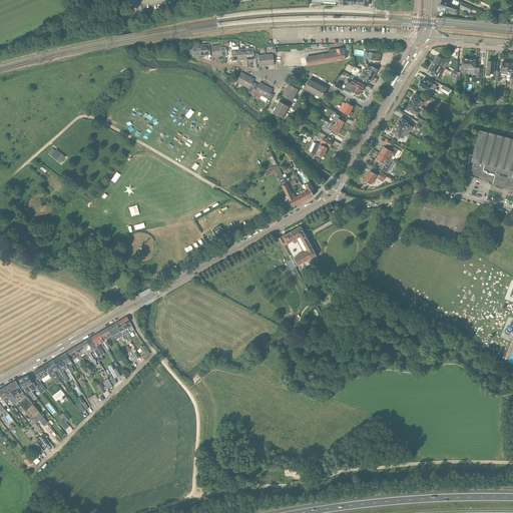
[(458,7),(441,2),(440,6),(439,6),(438,7),(437,8),(437,9),(437,10),(438,11),(439,11),(440,11),(441,11),(442,10),(445,11),(446,10),(448,11),(455,14),(458,7)]
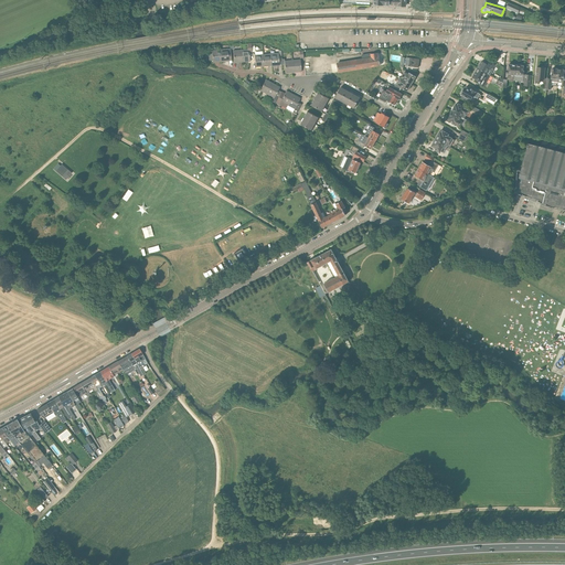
[(518,13),(520,9),(509,3),(508,4),(507,8),(518,13)]
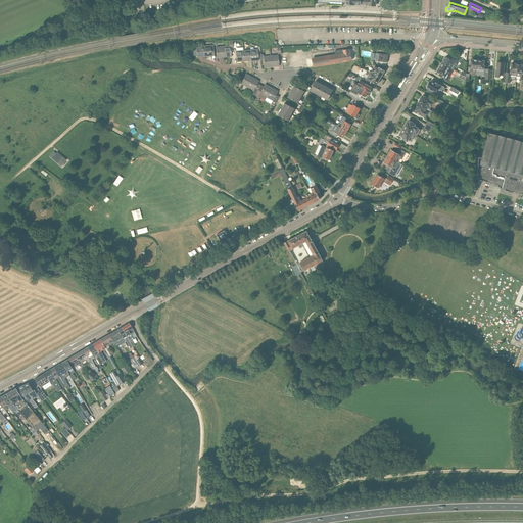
[(224,57),(225,57),(232,57),(231,49),(233,48),(233,40),(229,41),(229,46),(223,46),(224,57)]
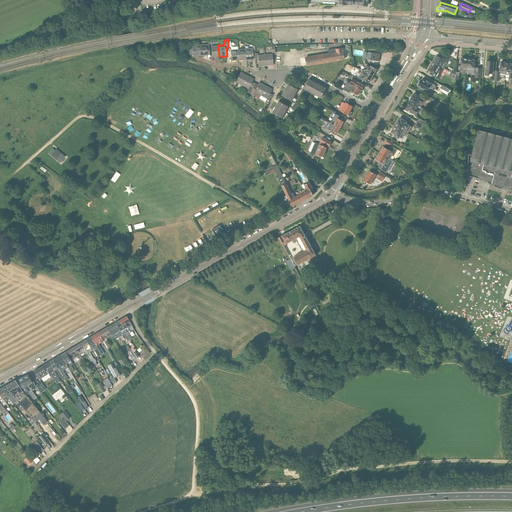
[(207,46),(207,44),(199,45),(200,56),(210,55),(209,46),(207,46)]
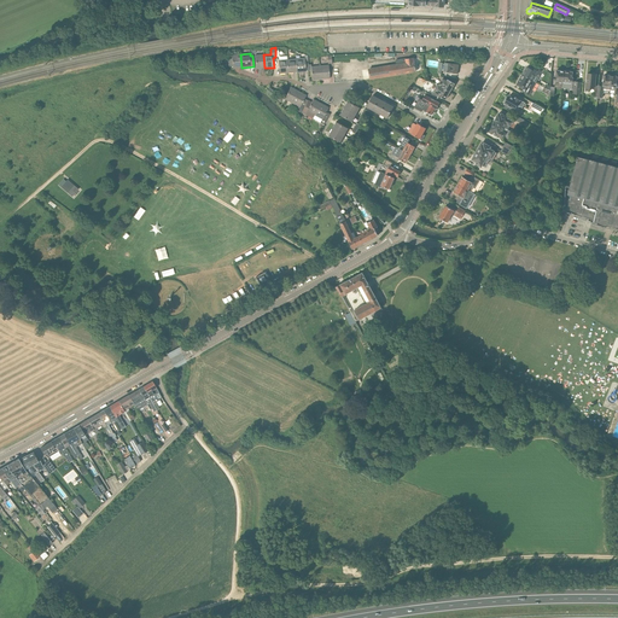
[(242,68),(240,54),(232,56),(232,58),(229,59),(229,66),(233,66),(233,69),(242,68)]
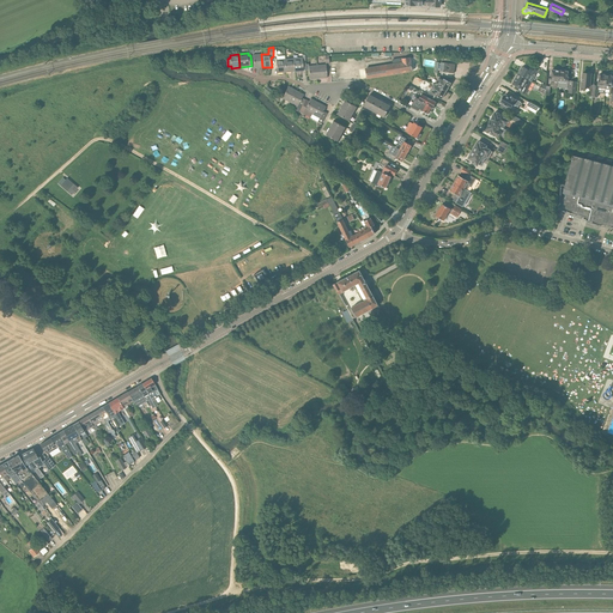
[(303,58),(293,59),(295,72),(307,71),(307,66),(307,64),(303,65),(303,60),(303,58)]
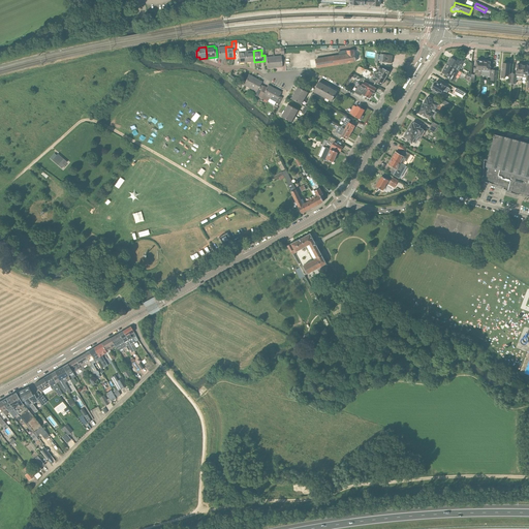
[(316,68),(355,61),(354,53),(354,50),(337,53),(337,56),(315,59),(316,68)]
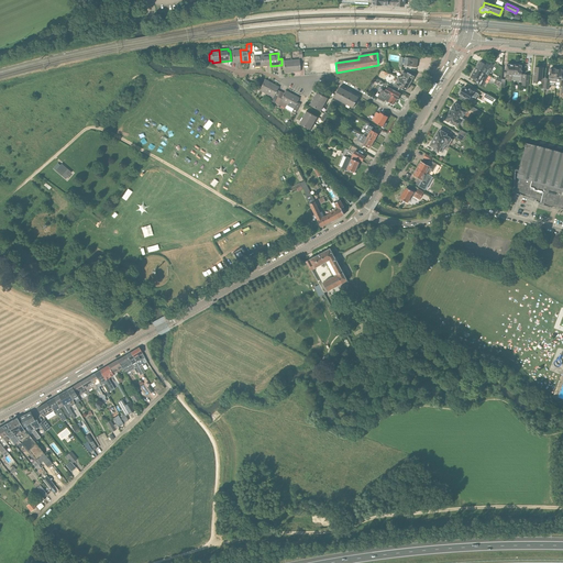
[(262,67),(271,66),(269,54),(262,54),(262,67)]
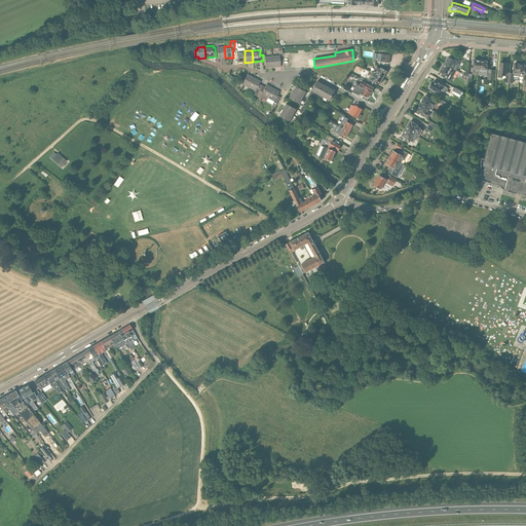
[(389,63),(390,55),(381,54),(380,62),(389,63)]
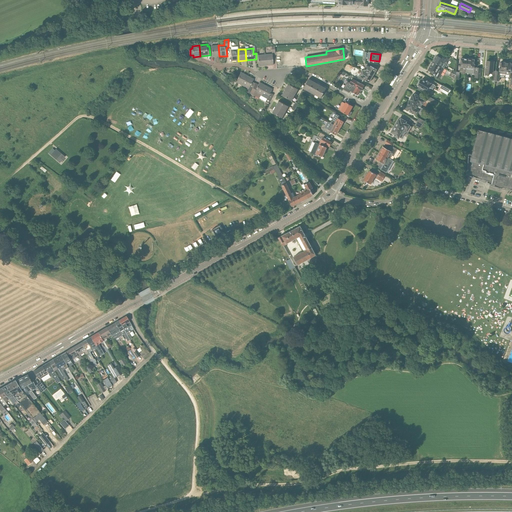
[(265,54),(256,55),(256,59),(258,59),(259,66),(265,66),(265,54)]
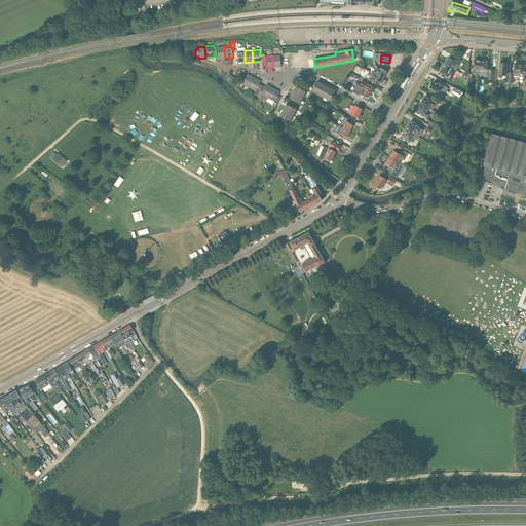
[(272,68),(280,67),(279,55),(272,55),(272,68)]
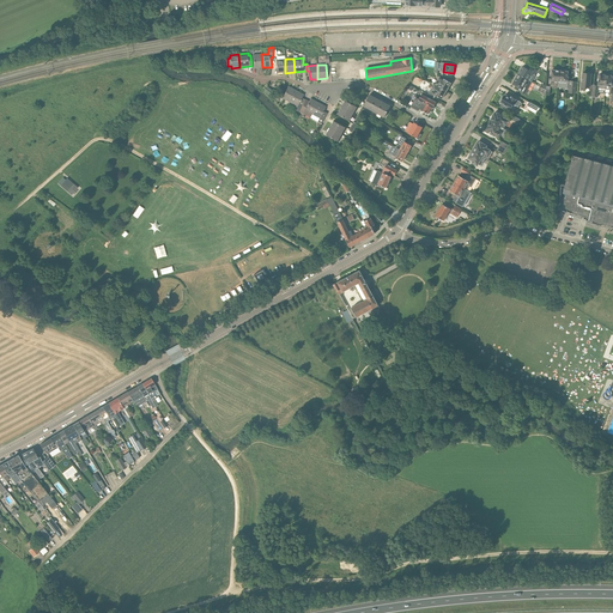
[(527,70),(522,67),(521,71),(520,71),(519,73),(519,74),(530,82),(536,71),(533,70),(533,71),(528,68),(527,70)]
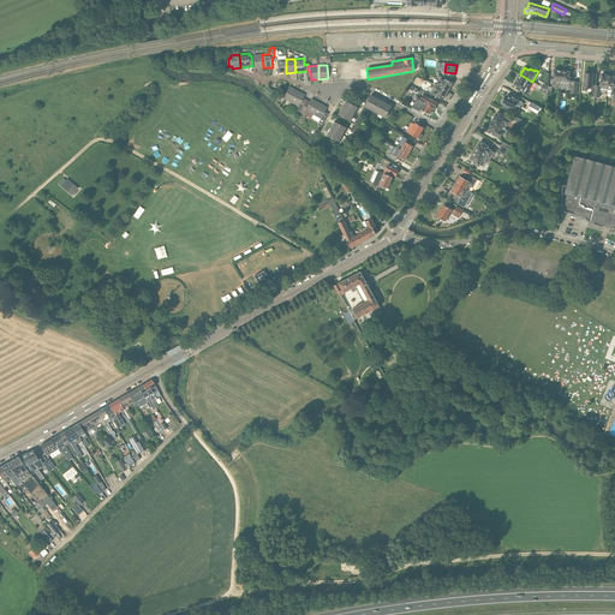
[(551,76),(551,81),(561,82),(562,71),(555,70),(554,70),(553,76),(551,76)]
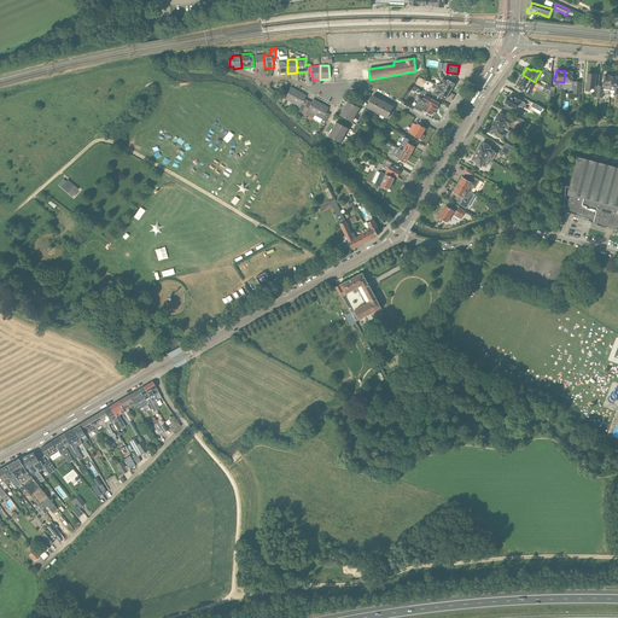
[(579,95),(582,82),(573,82),(573,79),(572,79),(572,73),(565,71),(564,82),(563,88),(573,89),(573,94),(579,95)]
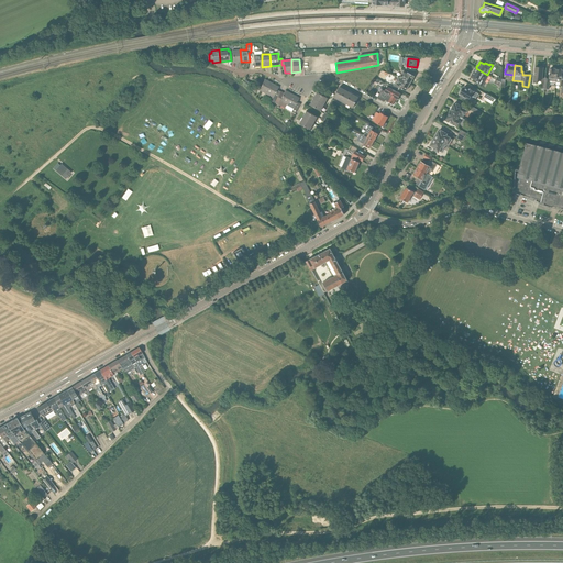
[(542,68),(542,67),(540,66),(540,67),(536,67),(534,75),(533,75),(533,79),(533,84),(538,84),(538,80),(542,80),(541,87),(544,87),(545,77),(542,77),(543,68),(542,68)]
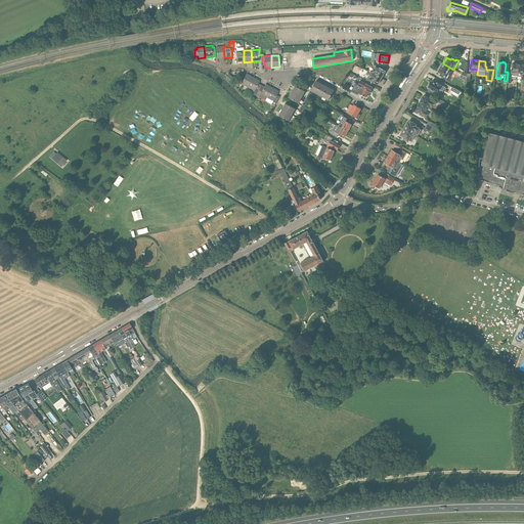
[(441,67),(439,70),(443,72),(442,73),(443,74),(442,77),(445,79),(448,75),(451,77),(454,71),(453,70),(443,63),(443,64),(442,64),(441,67)]
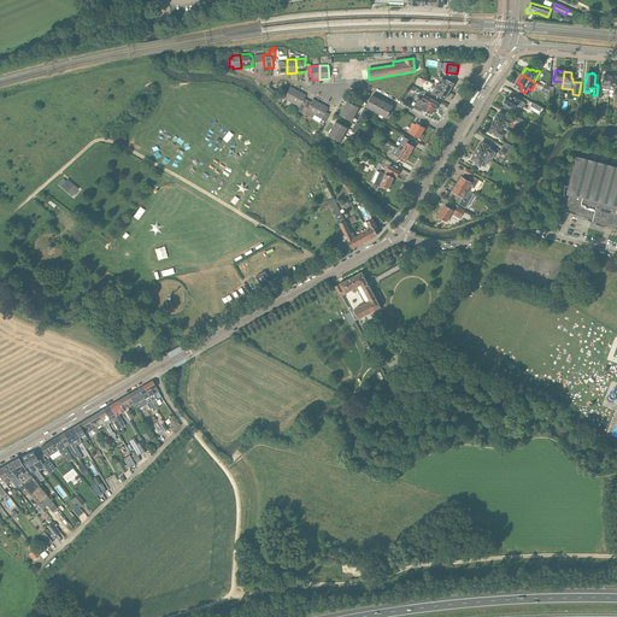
[(610,76),(609,76),(606,75),(606,76),(603,76),(603,86),(598,84),(597,95),(597,97),(600,98),(601,89),(609,90),(610,89),(611,76),(610,76)]
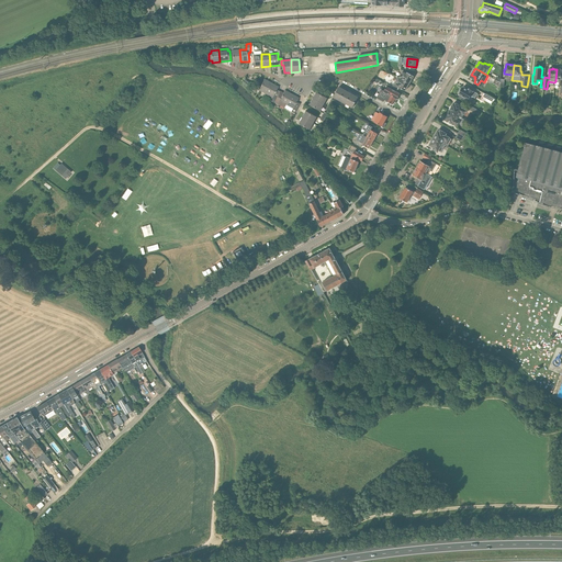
[(403,71),(398,78),(409,83),(414,76),(406,72),(406,74),(403,71)]
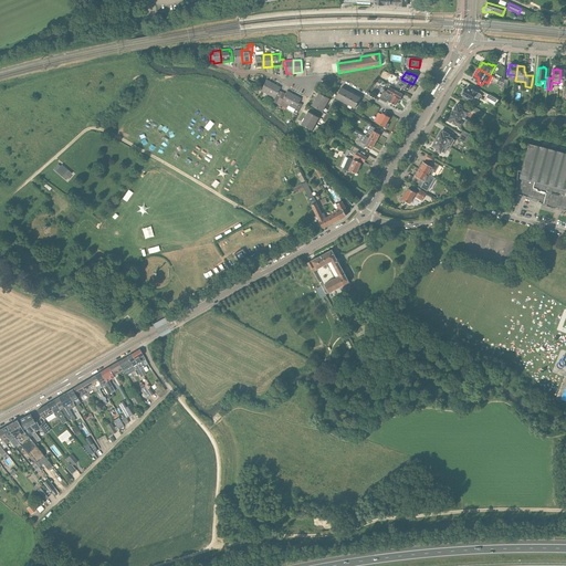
[(400,77),(395,87),(396,88),(400,91),(402,88),(408,92),(412,84),(401,79),(400,77)]
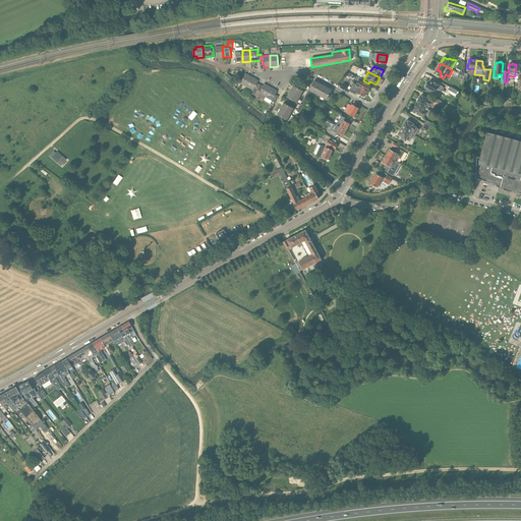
[(246,88),(251,77),(245,73),(240,83),(246,88)]
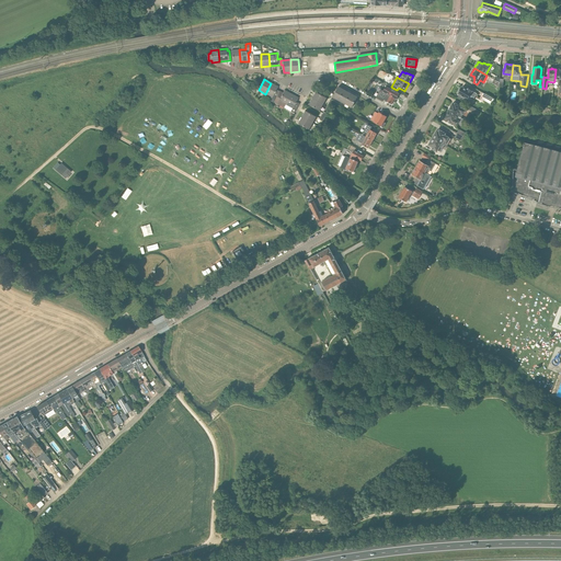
[(271,83),(265,94),(273,98),(272,100),(274,101),(276,99),(273,96),(278,87),(271,83)]
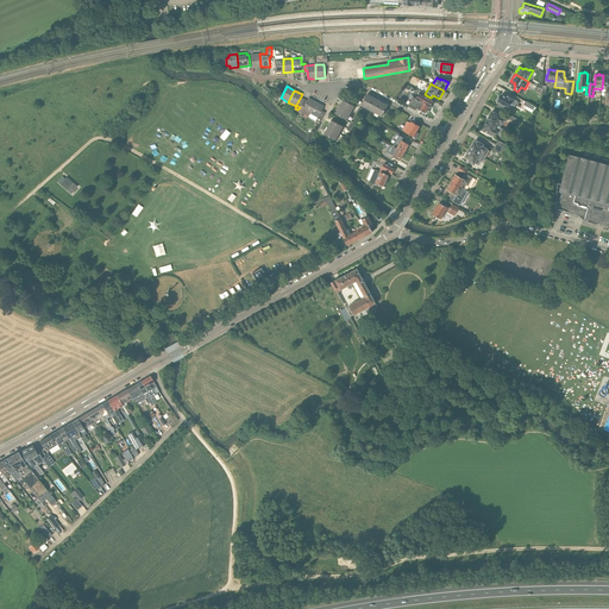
[(382,117),(388,106),(368,94),(360,106),(382,117)]
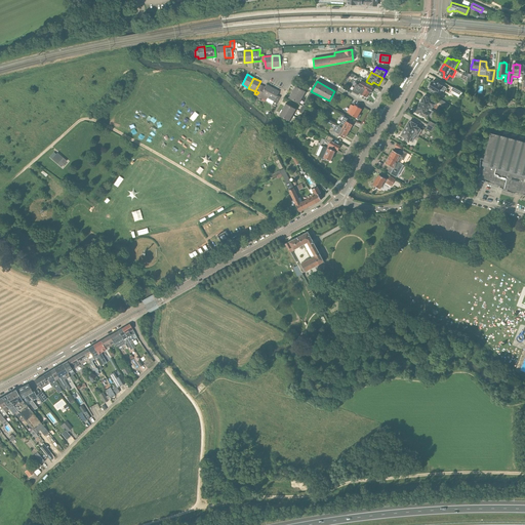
[(359,85),(355,91),(366,97),(369,92),(371,92),(373,88),(365,83),(361,81),(359,85)]
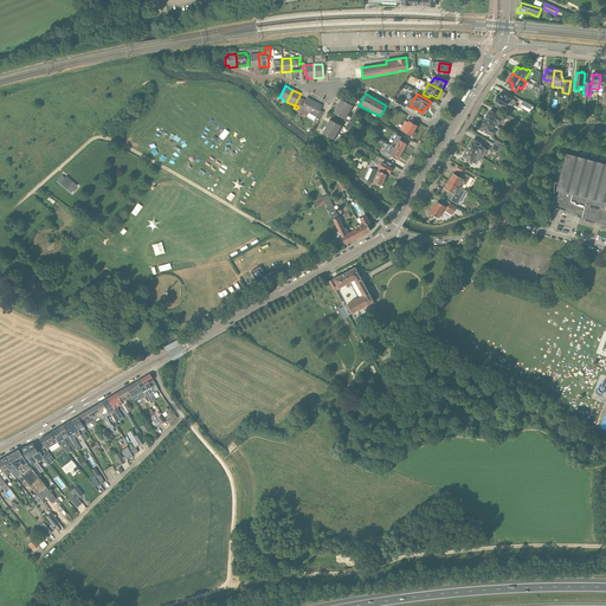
[(496,97),(495,100),(495,101),(495,102),(505,108),(508,103),(513,107),(515,101),(510,98),(505,96),(504,97),(500,94),(497,98),(496,97)]
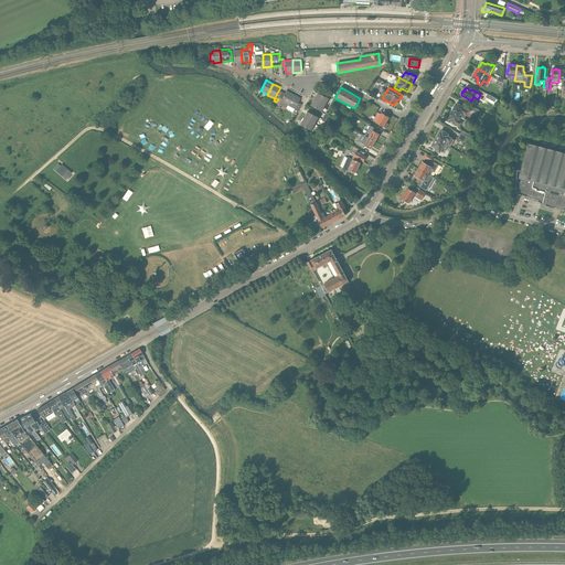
[(281,92),(278,99),(285,103),(284,104),(283,106),(286,108),(294,95),(286,91),(285,94),(281,92)]
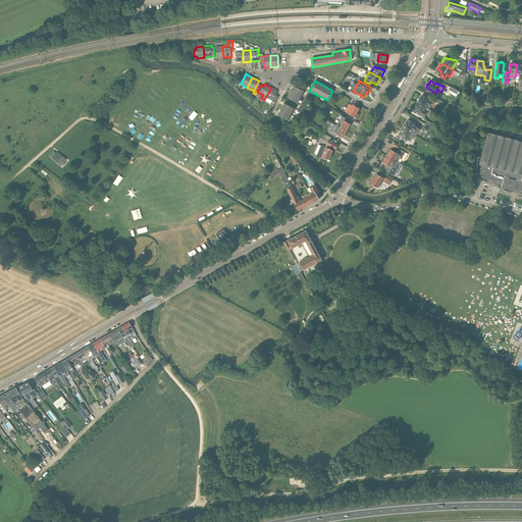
[(295,86),(291,92),(288,98),(298,103),(304,91),(295,86)]
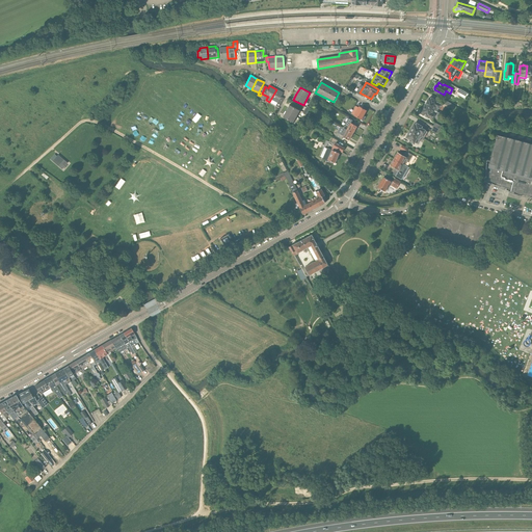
[(457,88),(455,94),(466,100),(469,95),(457,88)]
